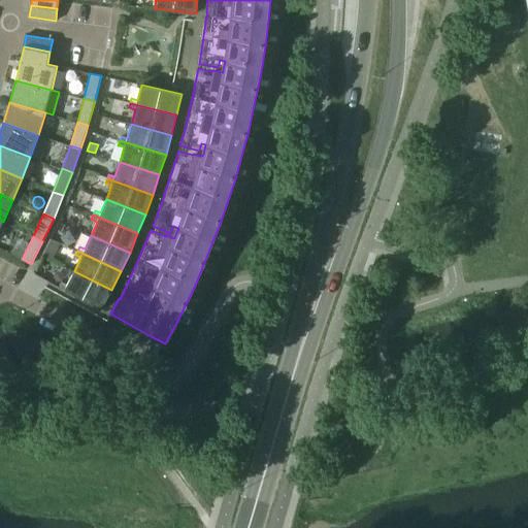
[(111,290),(74,271),(67,285),(62,282),(59,287),(101,309),(111,290)]
